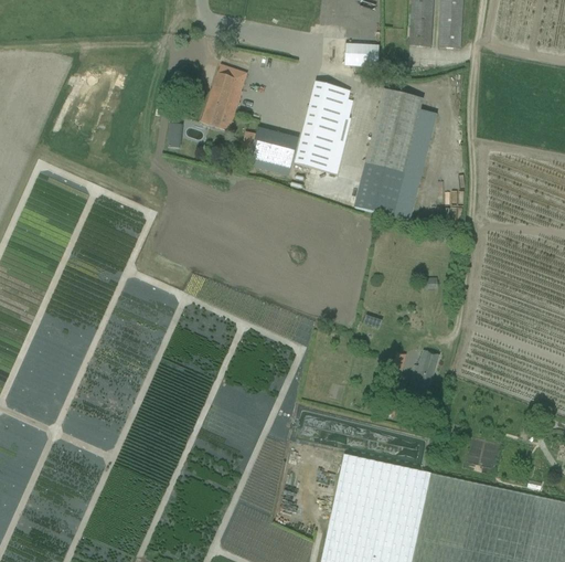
[(411,0),(409,45),(430,46),(433,0),(440,0),(438,46),(460,48),(462,0),(411,0)]
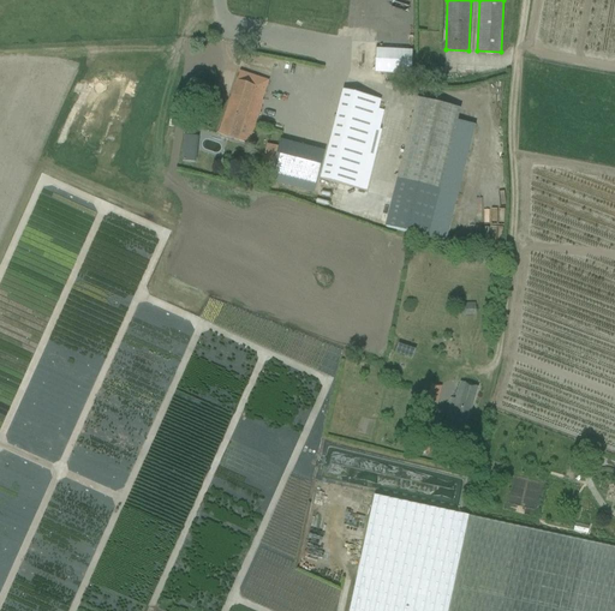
[(376,46),(374,70),(411,72),(412,48),(376,46)]
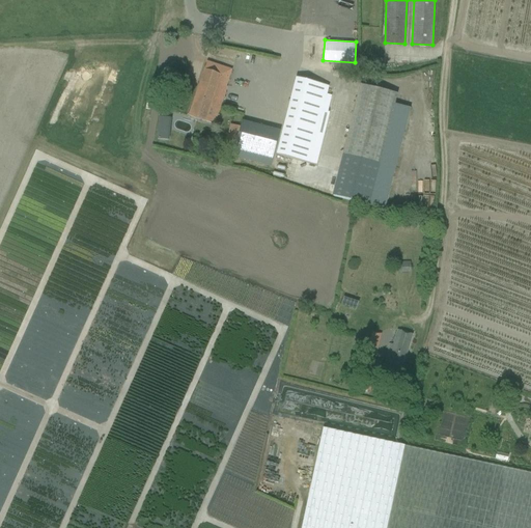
[(206,59),(189,113),(205,119),(215,122),(219,109),(227,85),(226,84),(231,67),(206,59)]
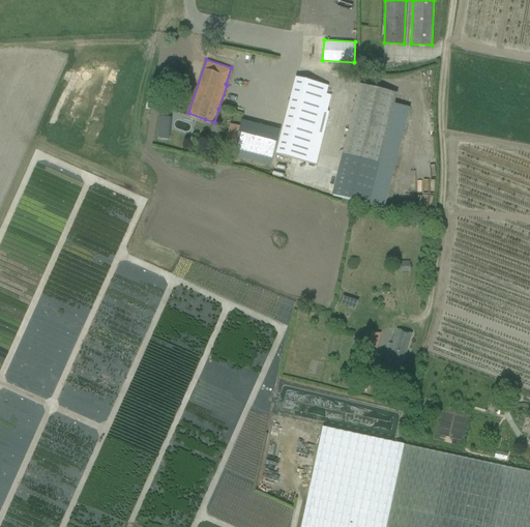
[(326,92),(327,84),(295,76),(282,129),(275,152),(307,160),(314,136),(322,138),(329,111),(322,109),(326,92)]
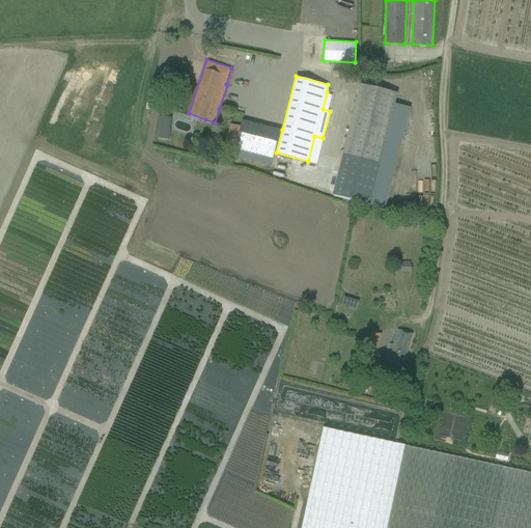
[(360,83),(333,194),(369,203),(394,103),(397,92),(360,83)]
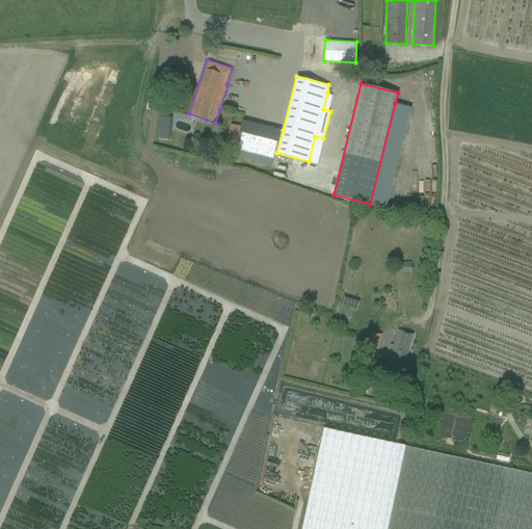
[(413,107),(395,103),(370,204),(387,207),(413,107)]
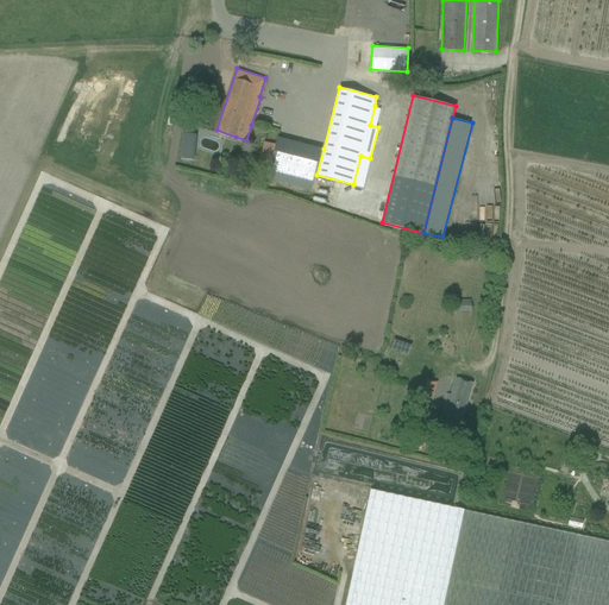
[(182,156),(196,157),(196,131),(182,131),(182,156)]
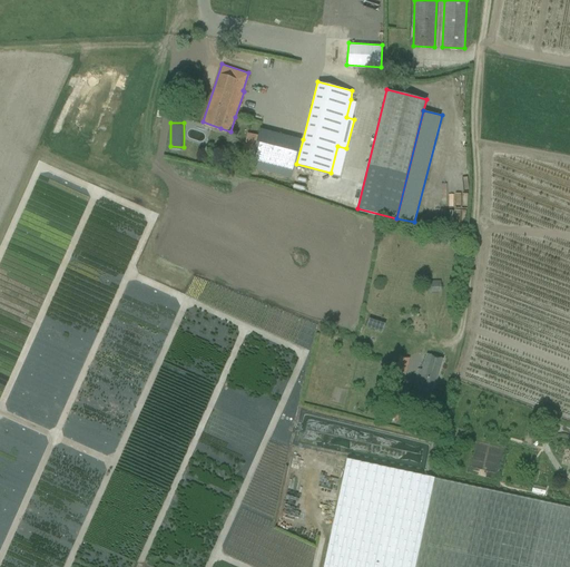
[(303,139),(259,128),(249,169),(293,179),(296,164),(303,139)]
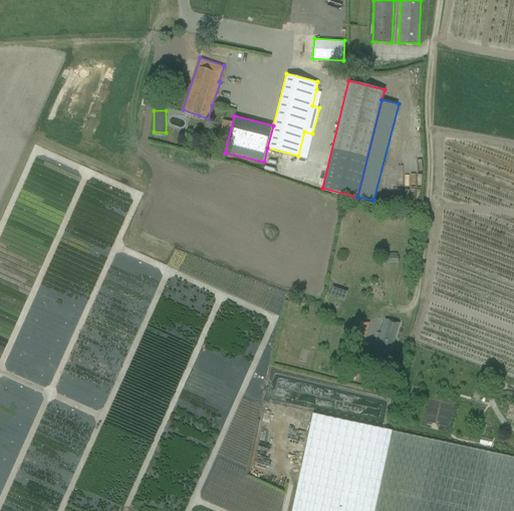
[(394,206),(378,211),(381,220),(397,215),(394,206)]
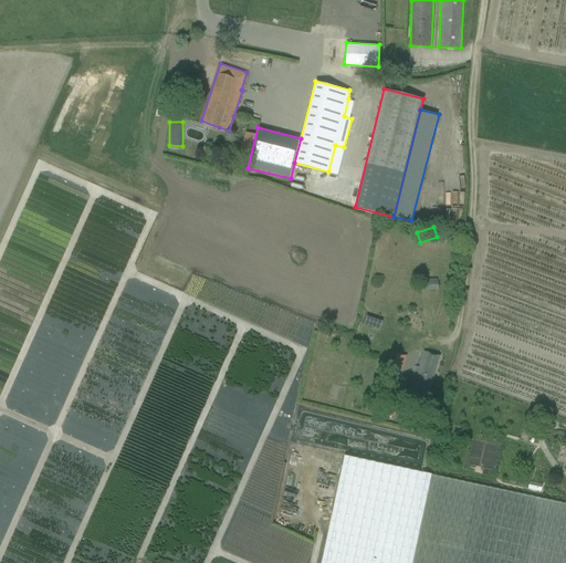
[(421,278),(421,289),(438,288),(438,278),(421,278)]
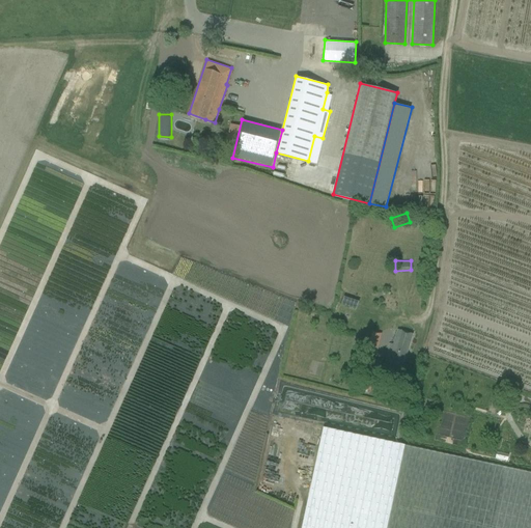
[(400,371),(413,332),(397,328),(393,342),(390,341),(381,374),(392,378),(394,370),(400,371)]
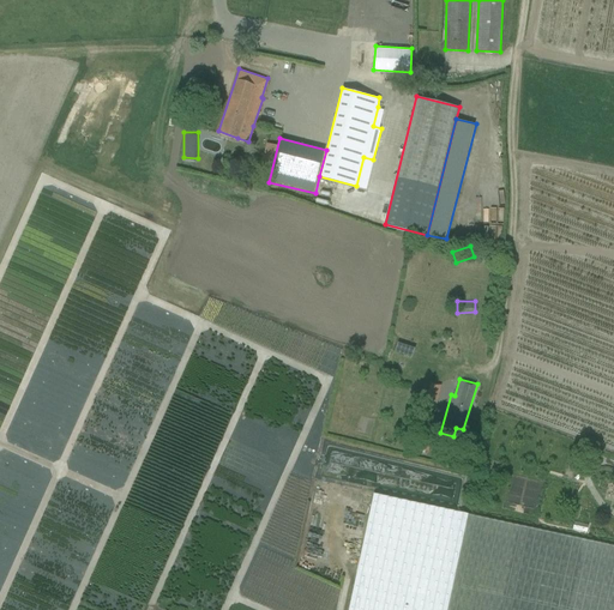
[(434,423),(432,422),(438,397),(426,394),(421,420),(414,448),(427,452),(434,423)]
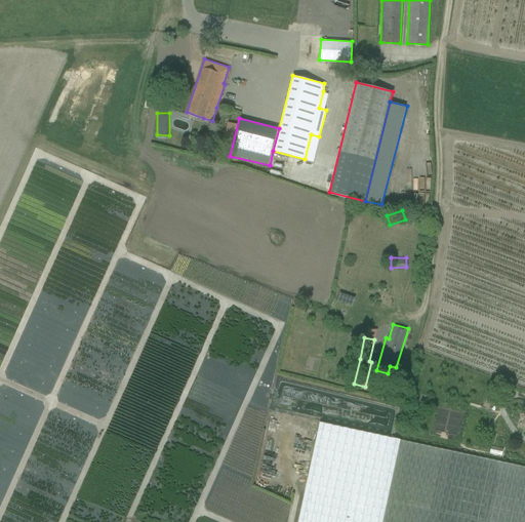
[(524,521),(524,465),(319,422),(297,521),(524,521)]
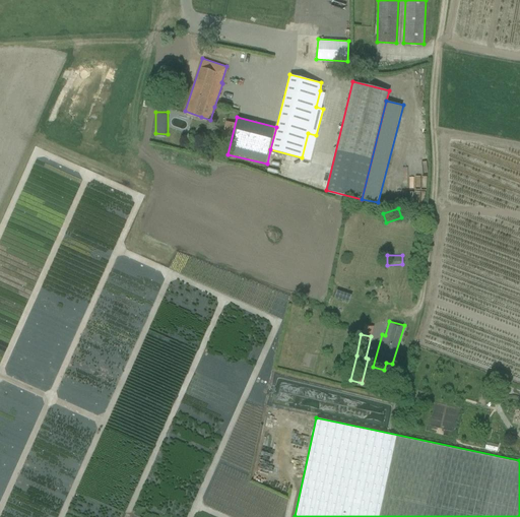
All buildings are outlined.
